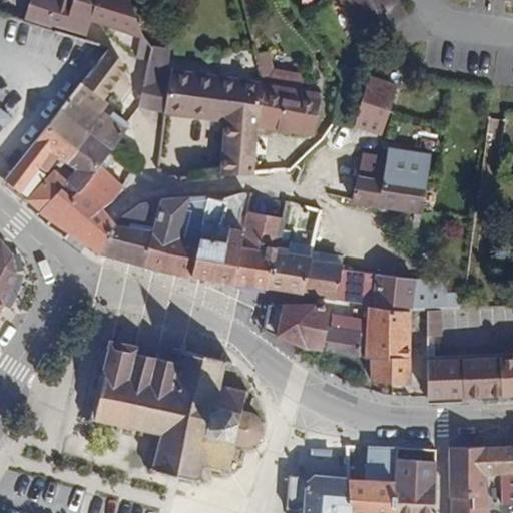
[(30,0),(23,22),(58,34),(84,41),(90,19),(141,37),(143,37),(130,0),(129,0),(73,0),(74,0),(73,0),(30,0)]
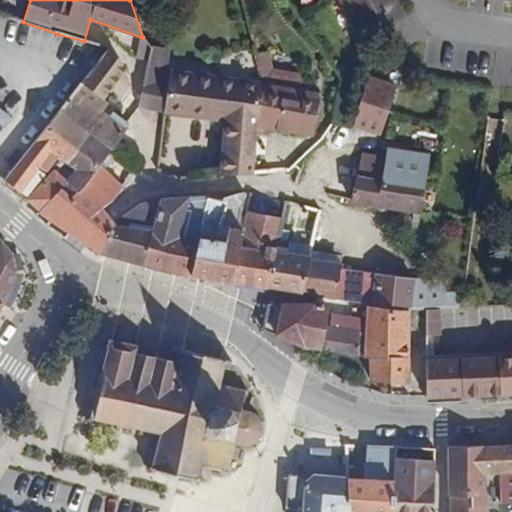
[(241,0),(245,11),(255,7),(253,0),(241,0)]
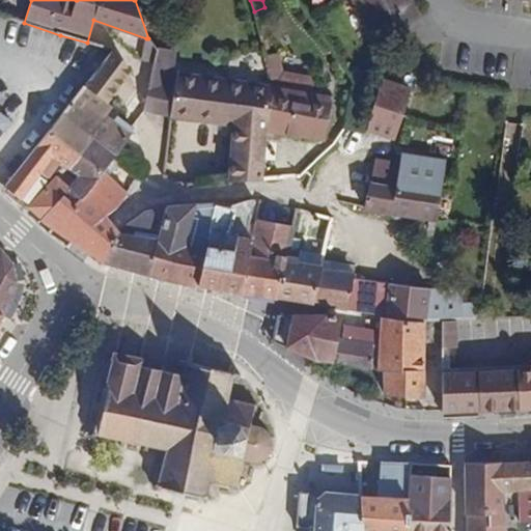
[(353,0),(375,42),(420,18),(411,0),(353,0)]
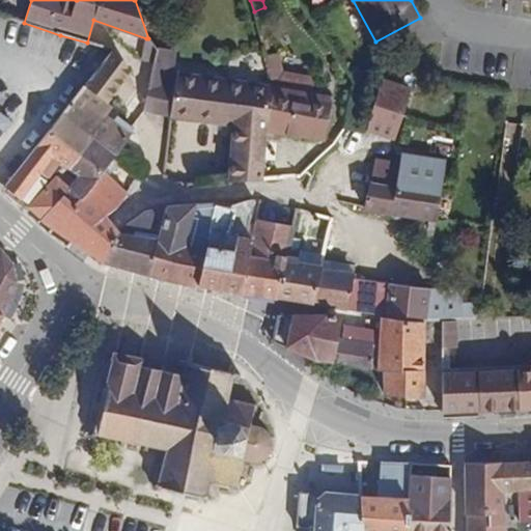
[(148,38),(146,38),(142,61),(155,63),(157,49),(148,38)]
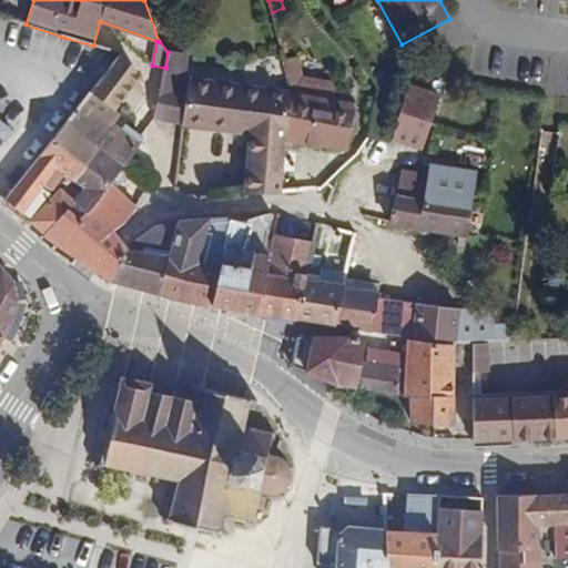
[(168,52),(165,68),(164,72),(185,75),(189,57),(168,52)]
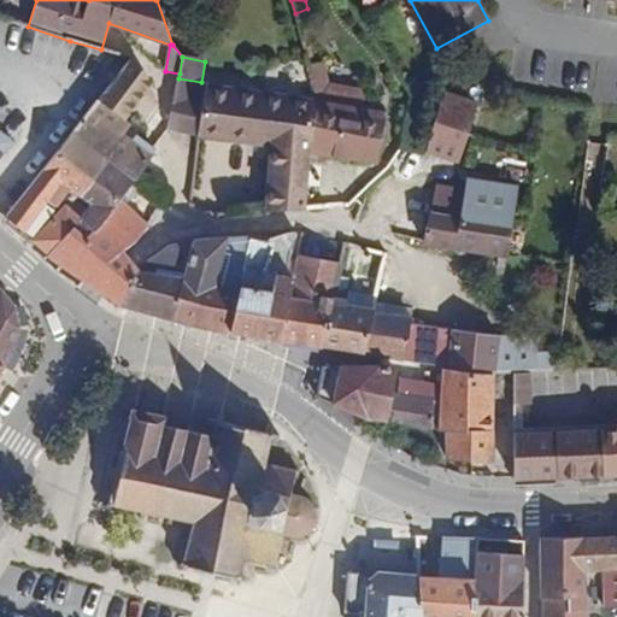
[(309,65),(318,101),(311,154),(377,165),(386,112),(363,109),(365,92),(329,84),(323,63),(309,65)]
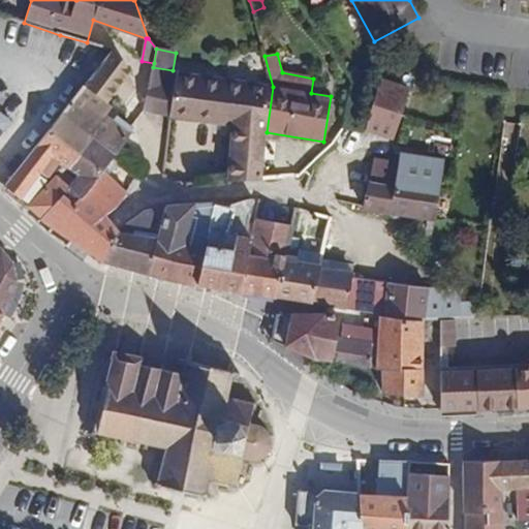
[(173,70),(153,67),(145,111),(170,115),(232,126),(227,181),(261,180),(267,132),(273,87),(178,71),(176,82),(170,81),(173,70)]
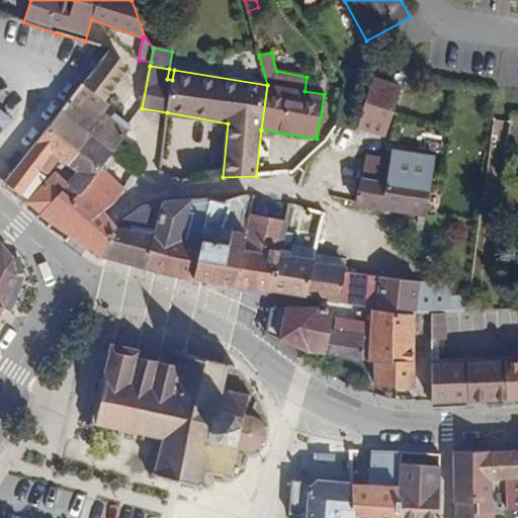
[(403,88),(377,79),(360,128),(384,138),(403,88)]
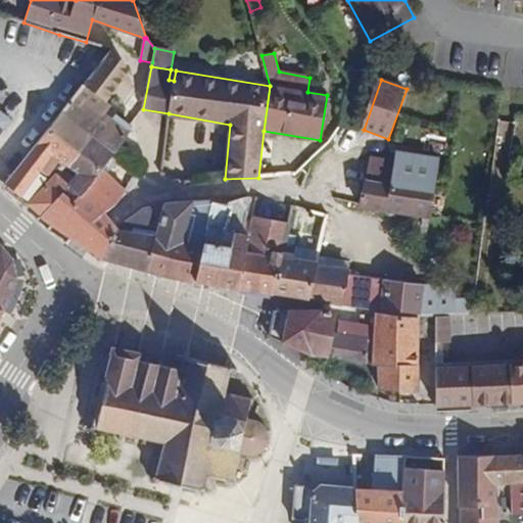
[(88,87),(82,95),(105,113),(111,104),(88,87)]
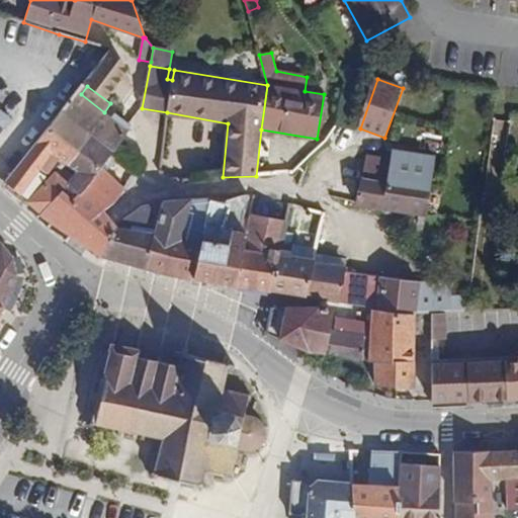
[(81,94),(77,92),(62,111),(92,135),(113,152),(116,150),(127,132),(132,125),(115,114),(111,118),(104,112),(81,94)]
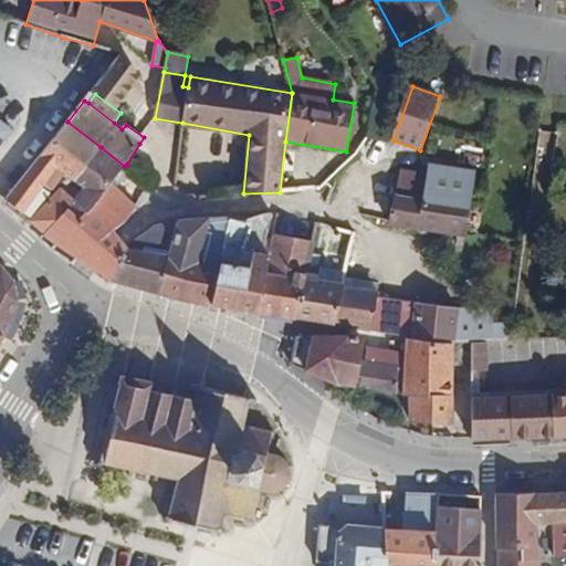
[(376,114),(371,129),(380,133),(385,116),(376,114)]
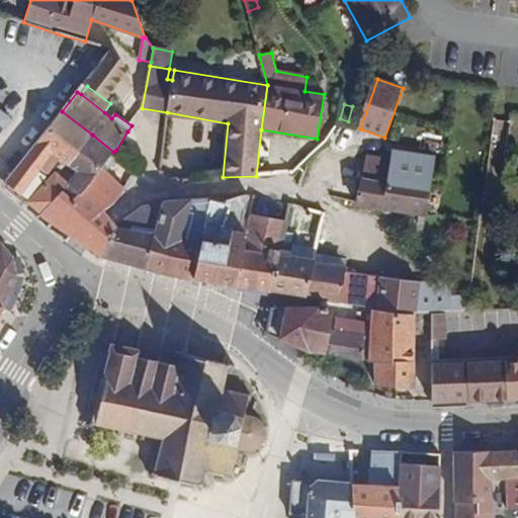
[(0,135),(11,121),(0,111),(0,135)]
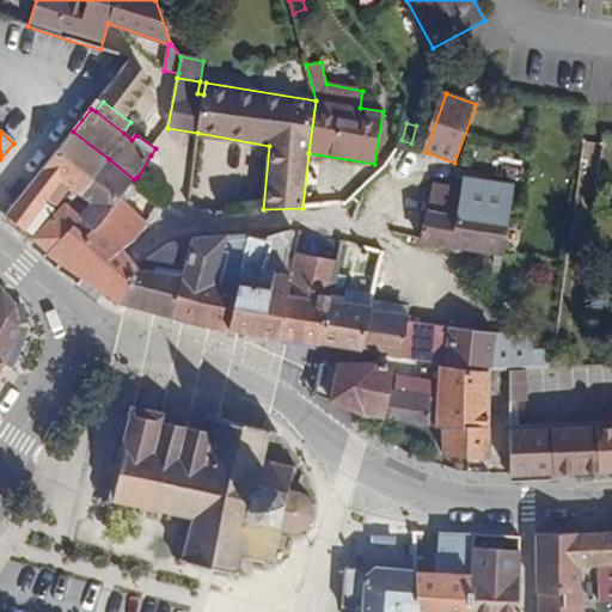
[(73,132),(6,215),(34,238),(62,201),(72,189),(80,196),(109,159),(73,132)]
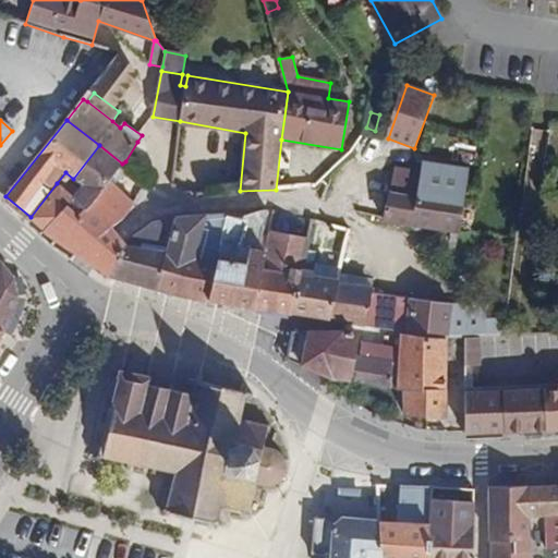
[(122,164),(99,145),(73,179),(82,186),(72,197),(85,209),(110,179),(122,164)]
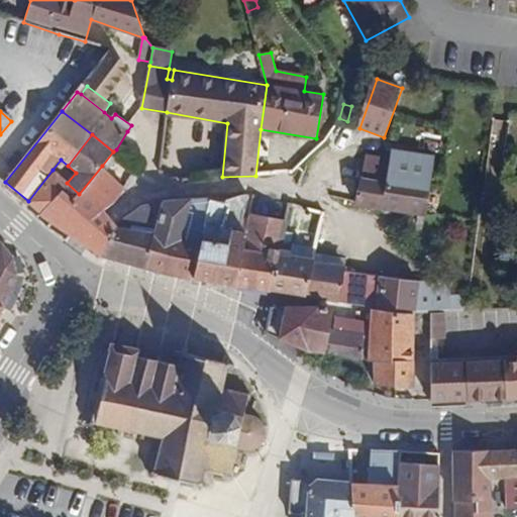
[(366,157),(356,205),(426,215),(433,157),(392,151),(390,160),(366,157)]
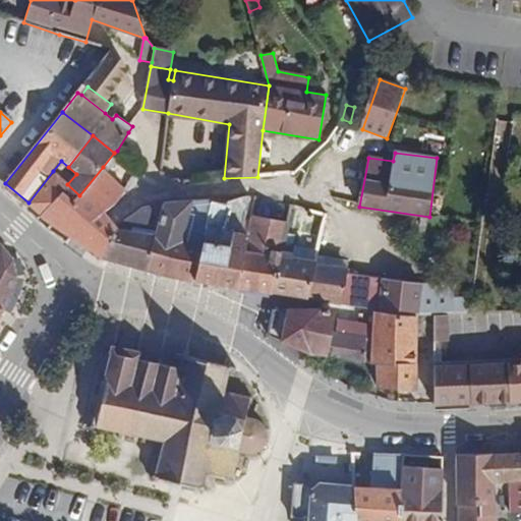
[(61,191),(41,214),(78,245),(98,261),(117,229),(112,222),(103,213),(115,206),(125,192),(126,189),(103,167),(79,195),(72,204),(61,191)]
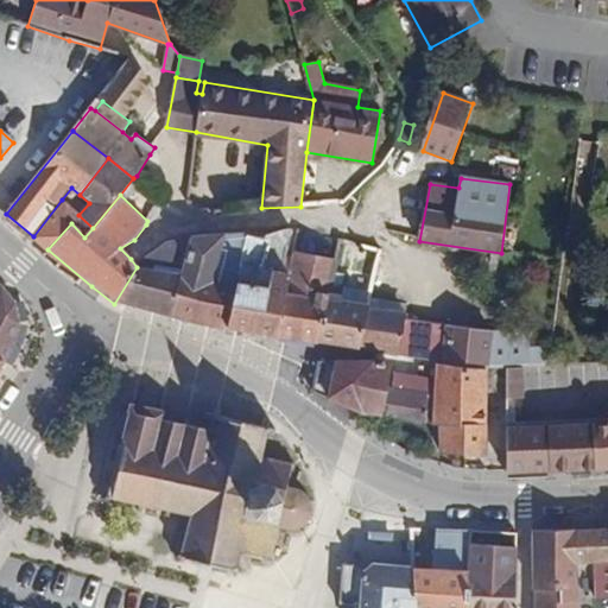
[(62,200),(33,236),(48,249),(71,223),(78,215),(62,200)]
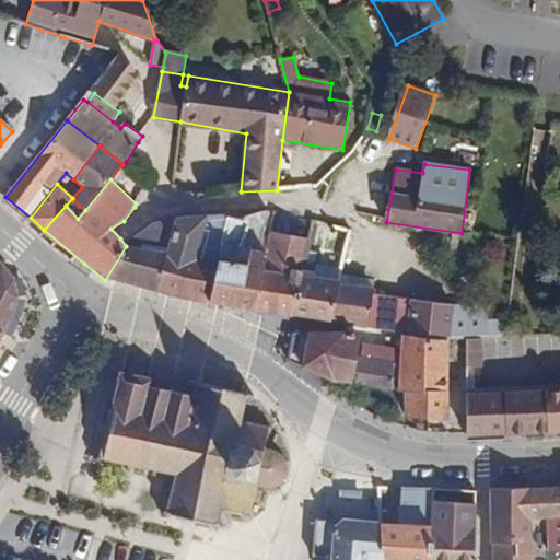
[(228,216),(210,302),(255,308),(267,253),(260,252),(264,235),(270,210),(244,218),(243,222),(228,216)]
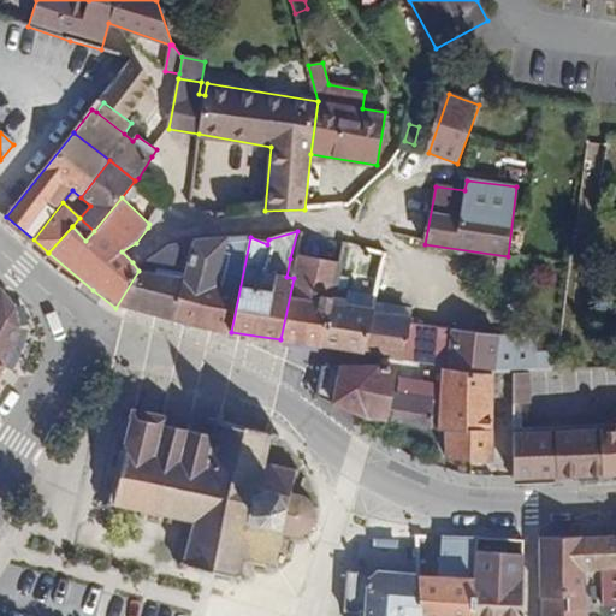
[(193,243),(175,320),(207,327),(231,332),(250,237),(213,240),(193,243)]
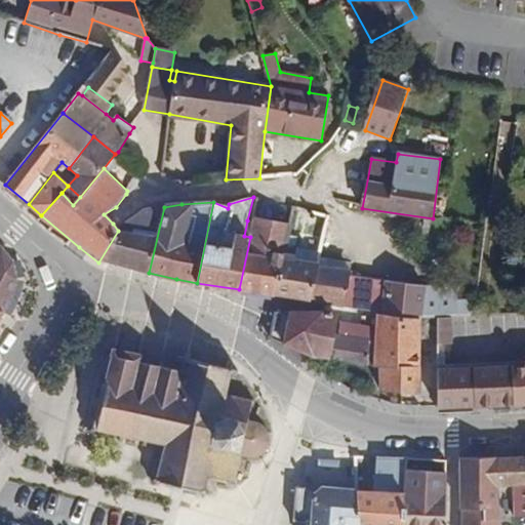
[(118,231),(98,263),(149,273),(164,207),(146,209),(131,219),(118,231)]
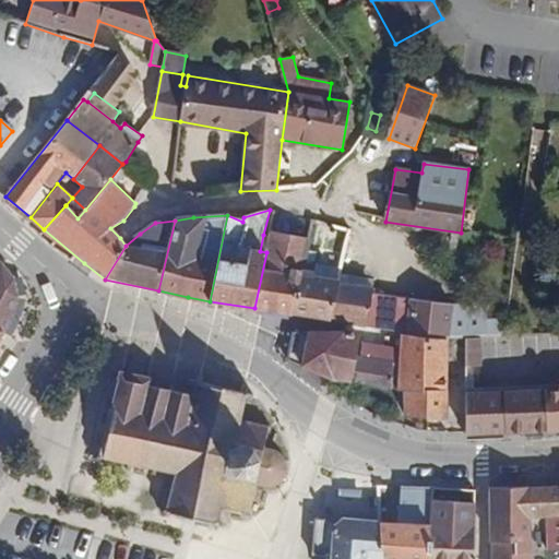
[(309,240),(271,232),(270,236),(266,252),(254,308),(292,314),(297,286),(300,287),(306,263),(311,240),(309,240)]
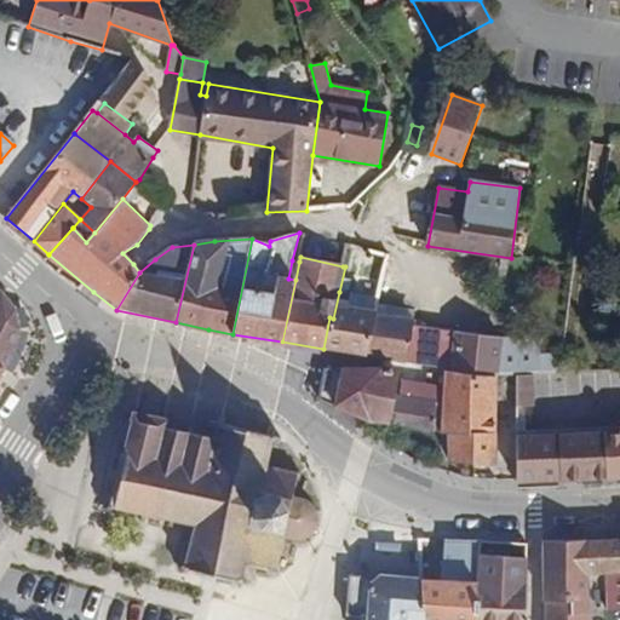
[(299,262),(292,260),(288,279),(296,280),(299,262)]
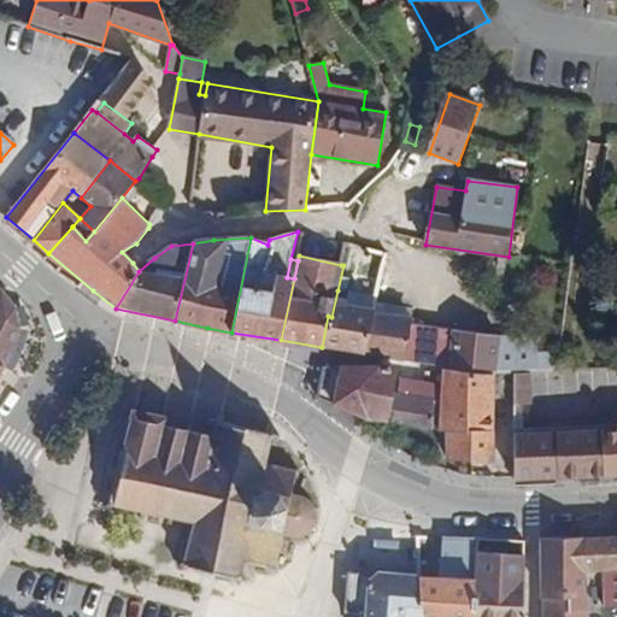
[(0,363),(4,365),(12,348),(19,328),(15,306),(0,288),(0,363)]
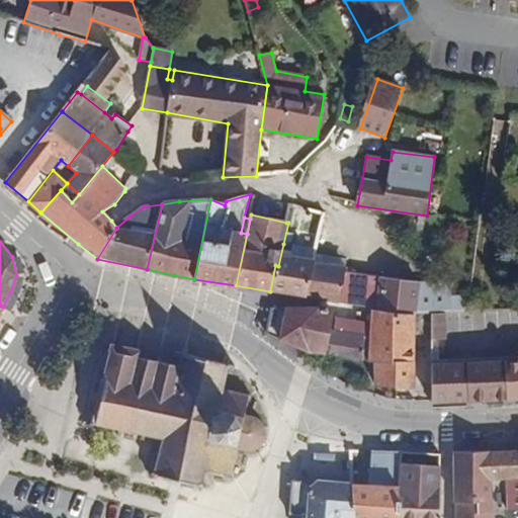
[(275,265),(270,291),(307,297),(315,261),(290,256),(291,246),(283,244),(278,266),(275,265)]
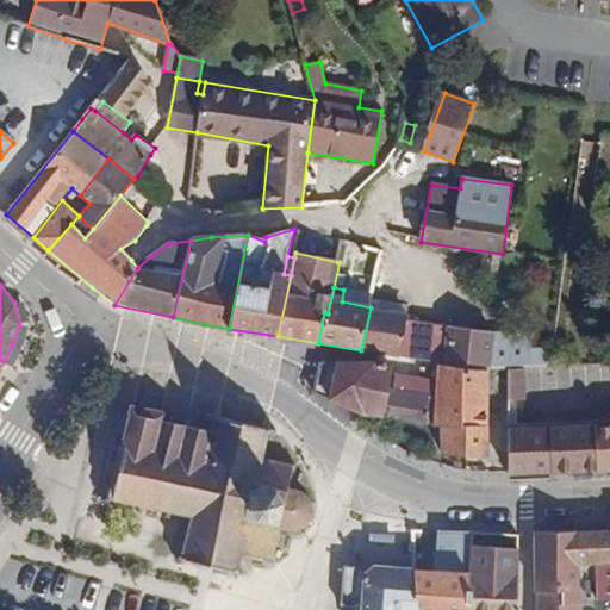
[(371,307),(361,350),(437,362),(489,371),(489,368),(510,367),(527,366),(551,366),(549,350),(531,350),(531,335),(495,334),(495,331),(448,325),(448,329),(406,321),(408,315),(371,307)]
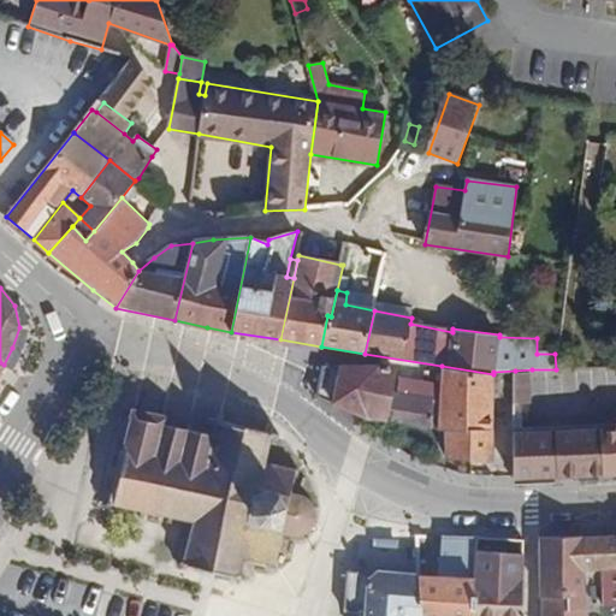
[(395,369),(379,366),(323,366),(315,396),(362,419),(428,430),(430,400),(390,394),(395,369)]
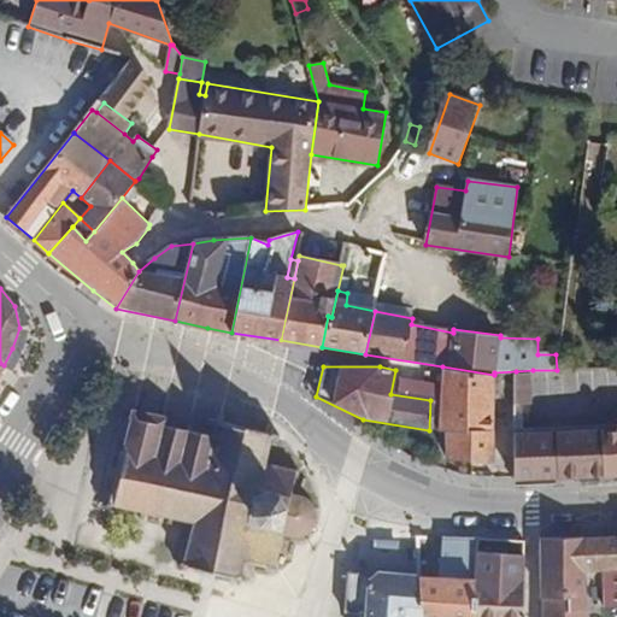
[(494,375),(442,366),(439,432),(447,433),(447,459),(494,464),(494,375)]
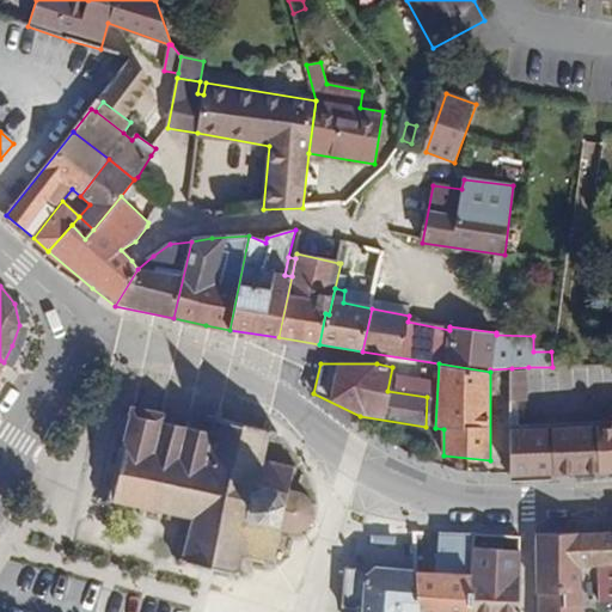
[(528,367),(512,368),(510,401),(527,401),(528,367)]
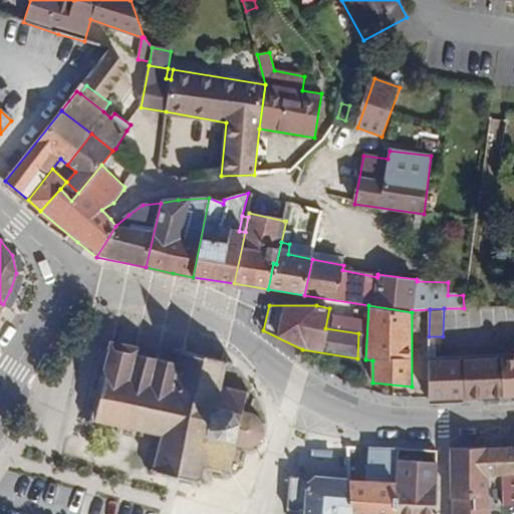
[(124,345),(109,342),(94,419),(162,436),(154,471),(176,476),(201,482),(205,464),(229,470),(237,445),(250,446),(260,441),(263,433),(261,424),(256,417),(242,414),(247,393),(220,386),(224,361),(181,351),(179,362),(138,354),(139,348),(124,345)]
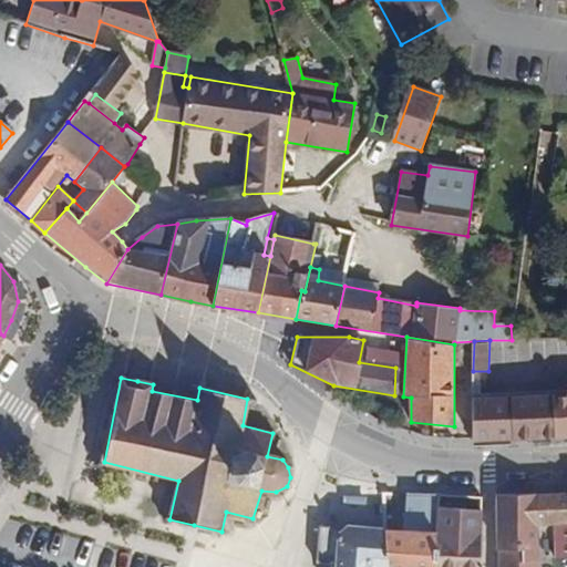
[(490,393),(472,393),(471,440),(478,440),(566,435),(566,395),(490,400),(490,393)]
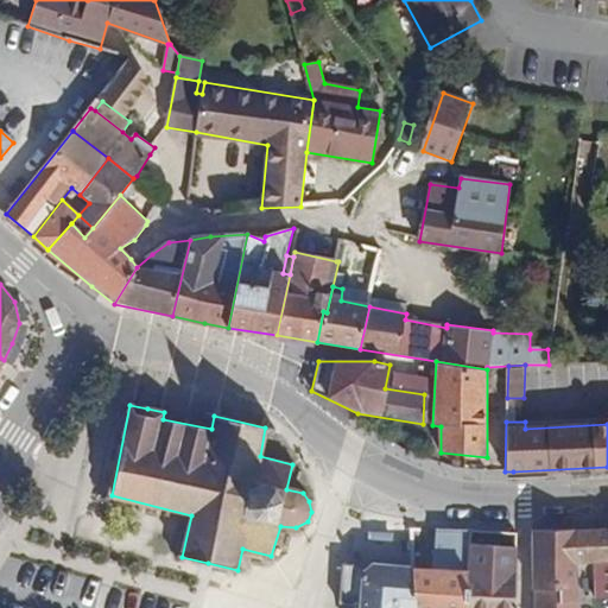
[(467,531),(432,529),(431,569),(467,570),(467,545),(467,531)]
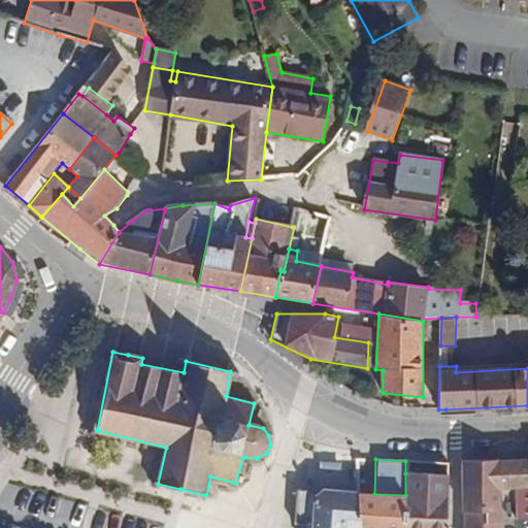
[(527,459),(499,461),(500,489),(514,489),(516,519),(527,518),(527,459)]
